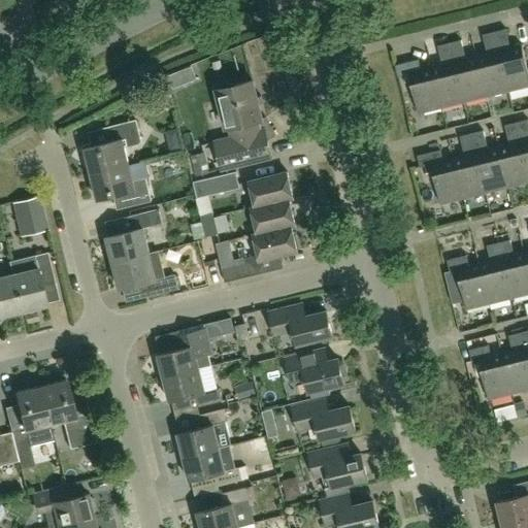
[(495,33),(509,92),(527,87),(527,65),(523,46),(512,50),(506,30),(495,33)]
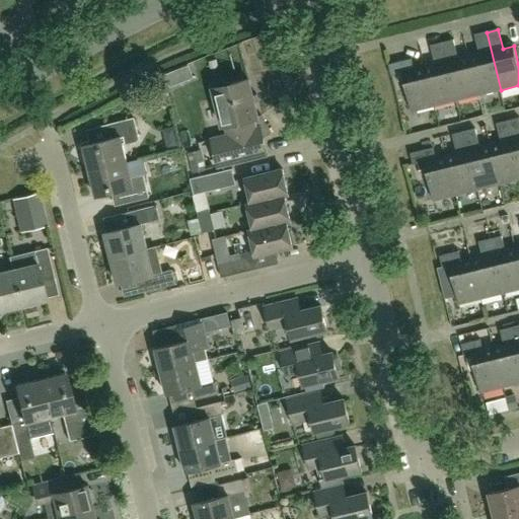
[(478,95),(501,90),(487,32),(475,35),(479,54),(469,56),(478,95)]
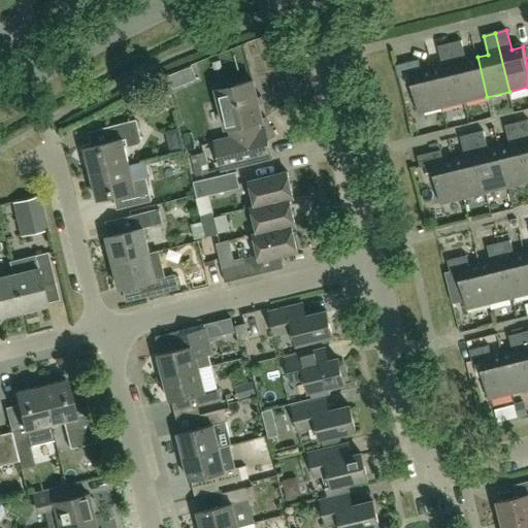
[(465,102),(487,97),(477,57),(467,60),(462,41),(451,43),(465,102)]
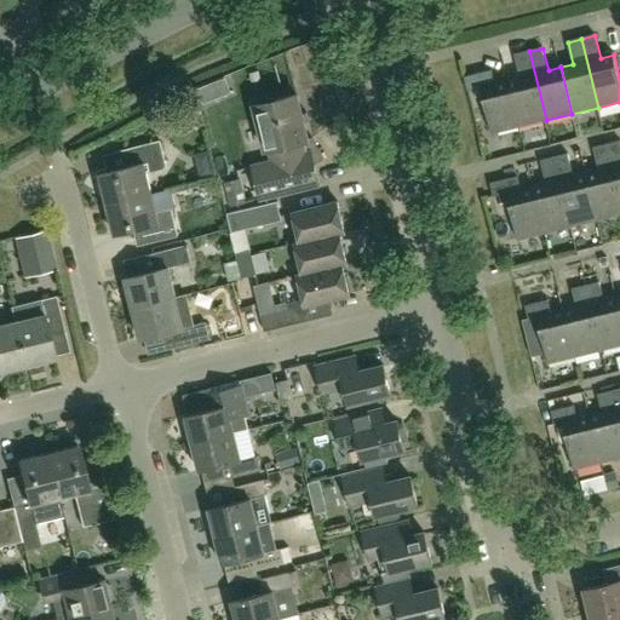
[(520,126),(546,120),(529,51),(515,55),(521,76),(507,80),(520,126)]
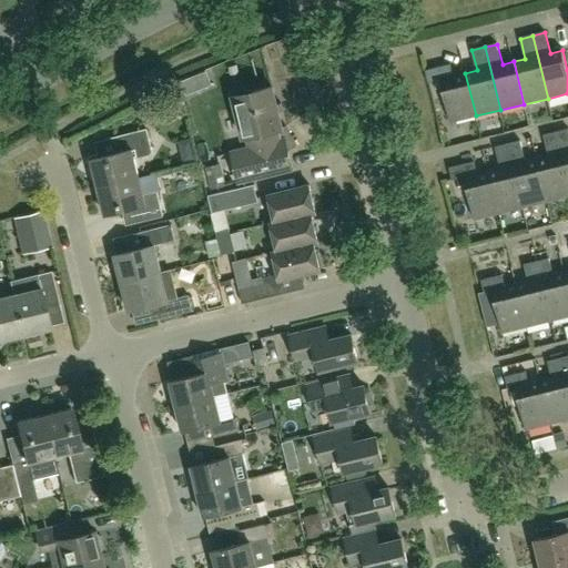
[(450,122),(476,115),(465,73),(453,77),(450,64),(426,70),(429,83),(440,81),(450,122)]
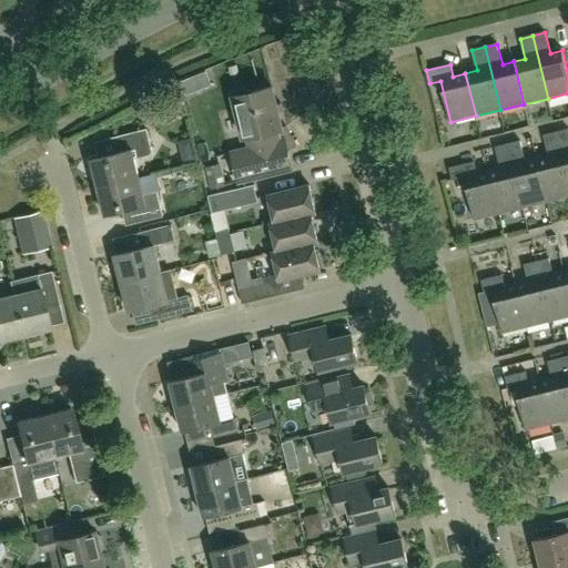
[(297,145),(287,127),(286,125),(285,125),(283,127),(280,113),(277,104),(273,87),(251,92),(251,93),(234,98),(244,137),(249,137),(251,146),(233,152),(241,182),(293,169),(288,151),(297,145)]
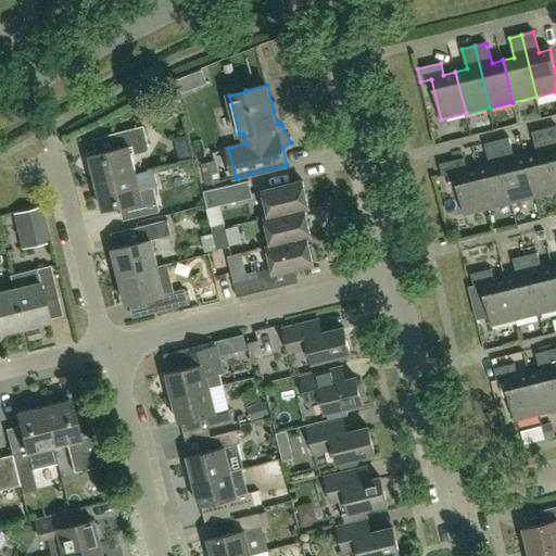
[(89,169),(95,174),(97,182),(137,173),(133,155),(147,152),(149,149),(143,126),(112,135),(116,149),(90,155),(87,161),(89,169)]
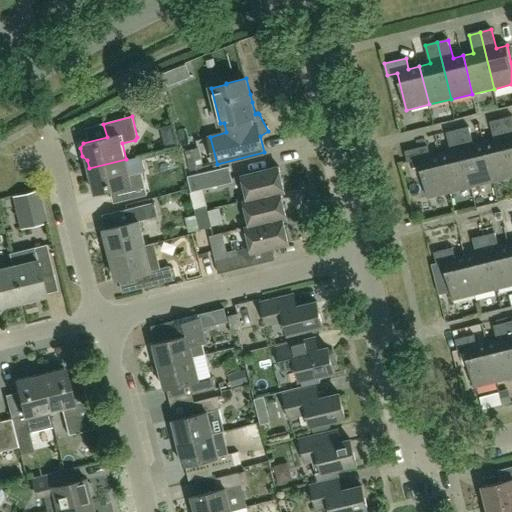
[(511,116),(502,119),(511,159),(511,116)]
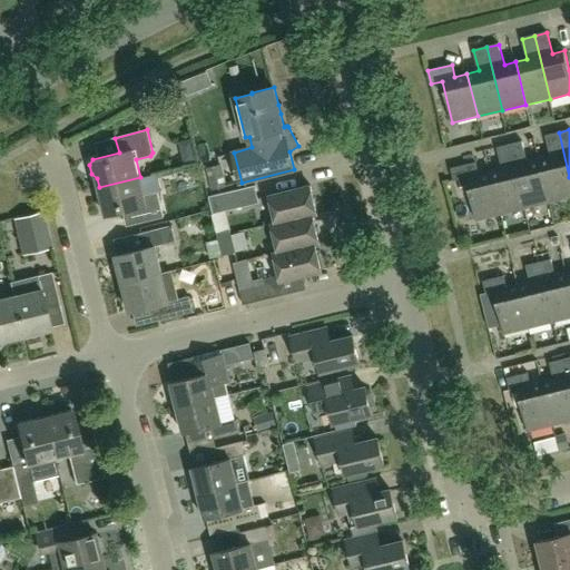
[(550,202),(569,196),(569,177),(559,133),(547,136),(551,156),(540,159),(550,202)]
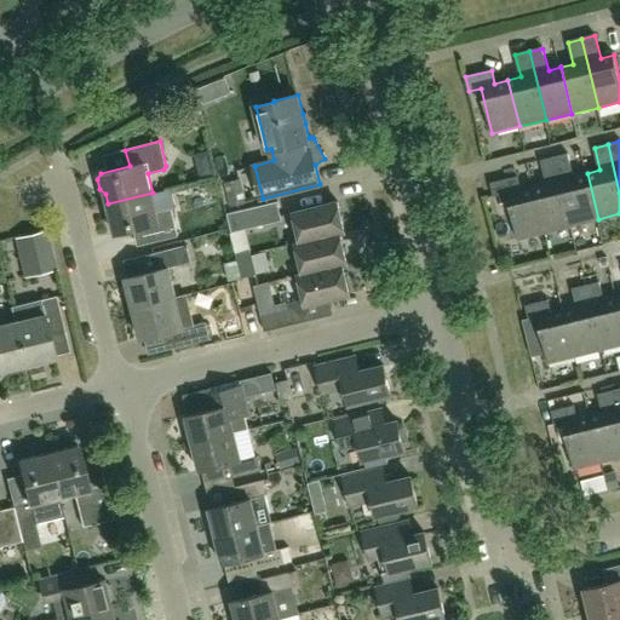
[(572,225),(598,219),(587,173),(574,176),(569,154),(556,158),(572,225)]
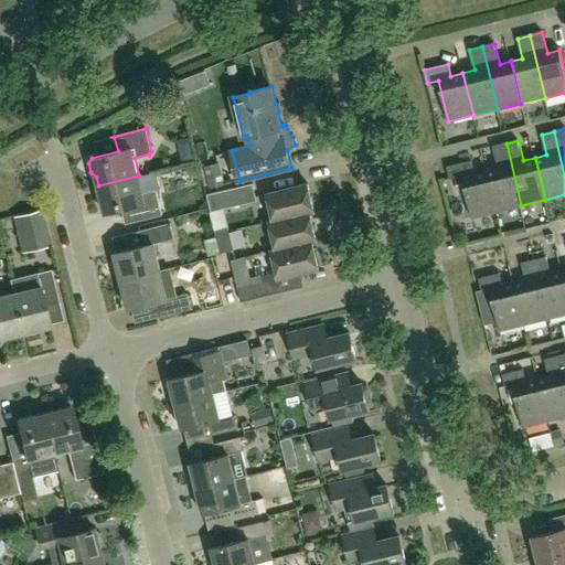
[(497,211),(521,205),(507,144),(493,147),(498,167),(487,169),(497,211)]
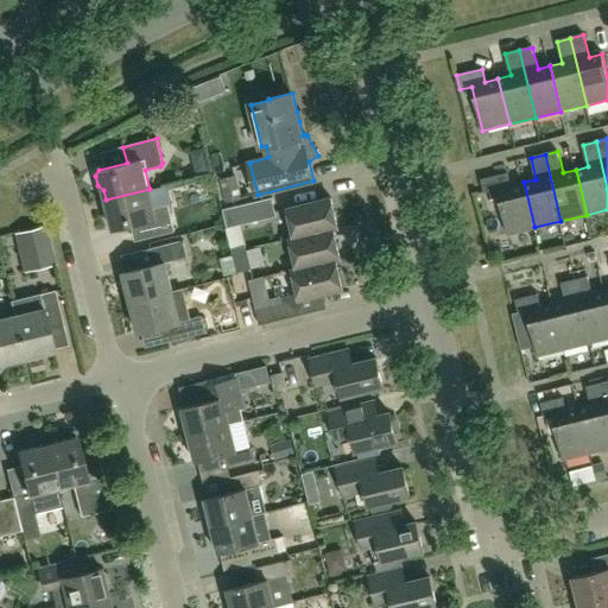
[(508,233),(534,227),(524,182),(512,185),(508,173),(483,179),(486,191),(498,189),(508,233)]
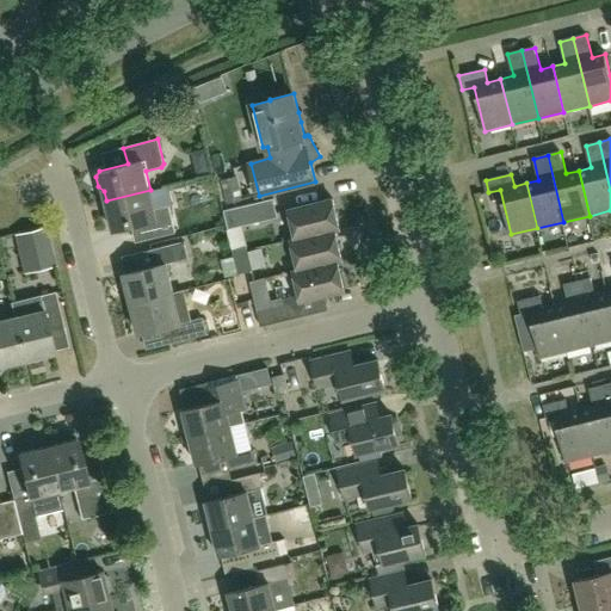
[(244,199),(238,176),(221,180),(227,203),(244,199)]
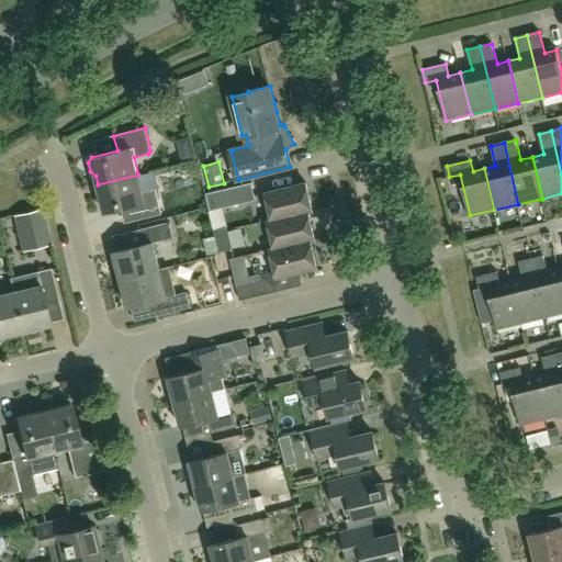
[(138,175),(98,184),(105,213),(132,206),(135,221),(161,214),(156,190),(143,192),(138,175)]
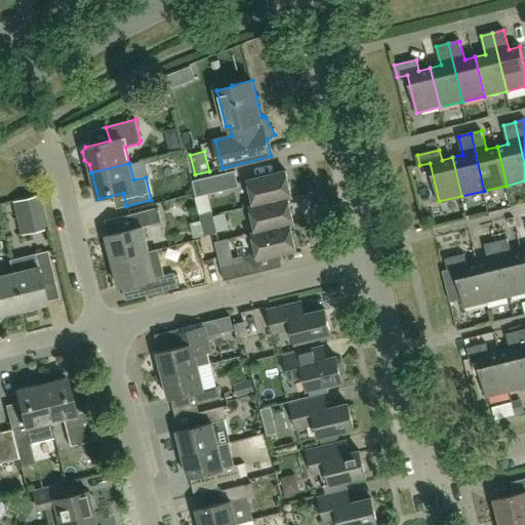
[(240,187),(236,171),(193,180),(196,197),(240,187)]
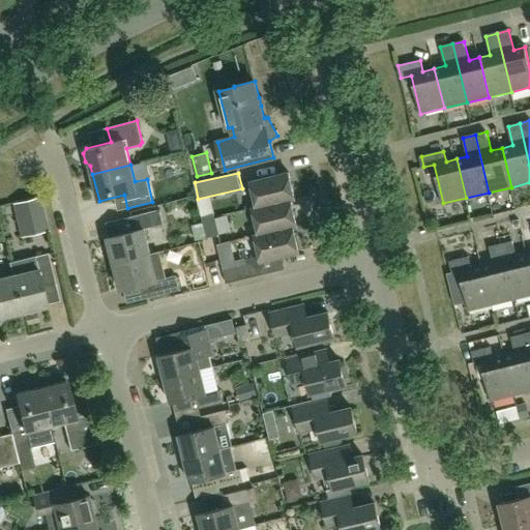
[(257,207),(291,199),(295,199),(290,173),(252,181),(257,207)]
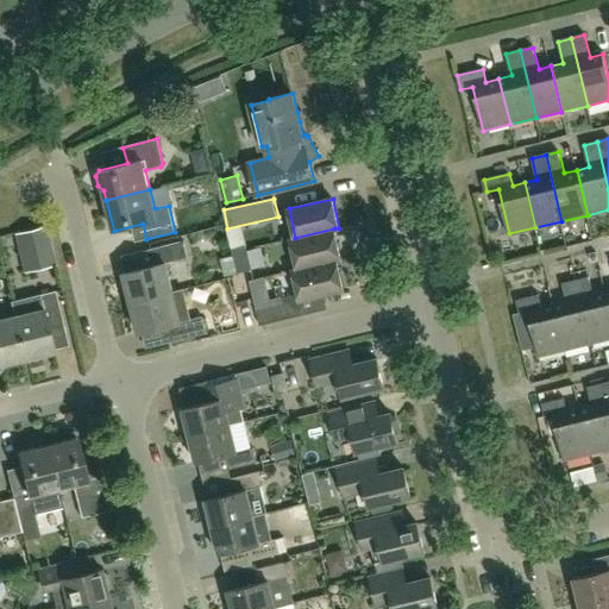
[(14,233),(23,274),(55,265),(46,226),(14,233)]
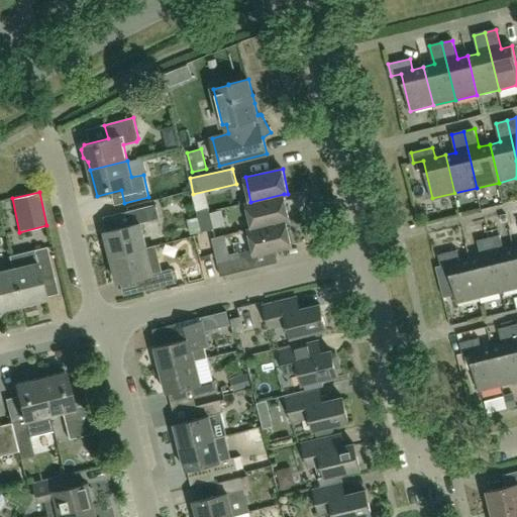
[(284,194),(250,202),(246,203),(252,228),(286,220),(290,219),(284,194)]
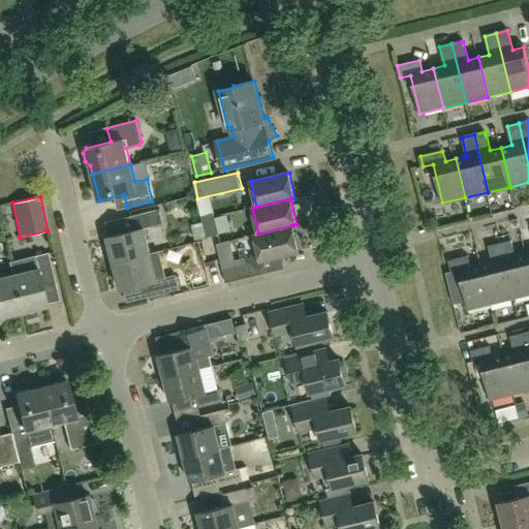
[(115,262),(150,253),(144,228),(163,224),(159,209),(129,216),(133,230),(109,237),(115,262)]
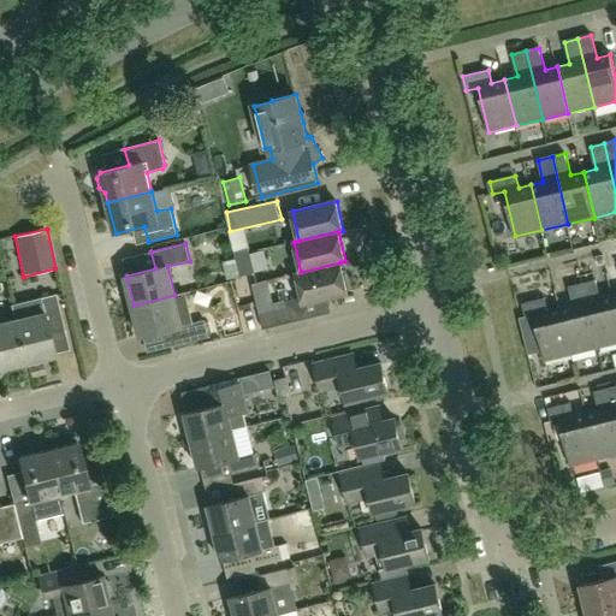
[(236,259),(241,276),(254,272),(249,248),(235,252),(236,259)]
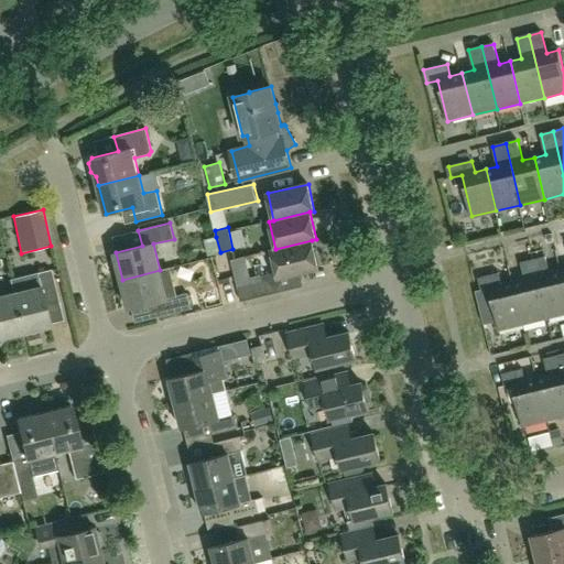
[(220,252),(216,237),(205,239),(209,255),(220,252)]
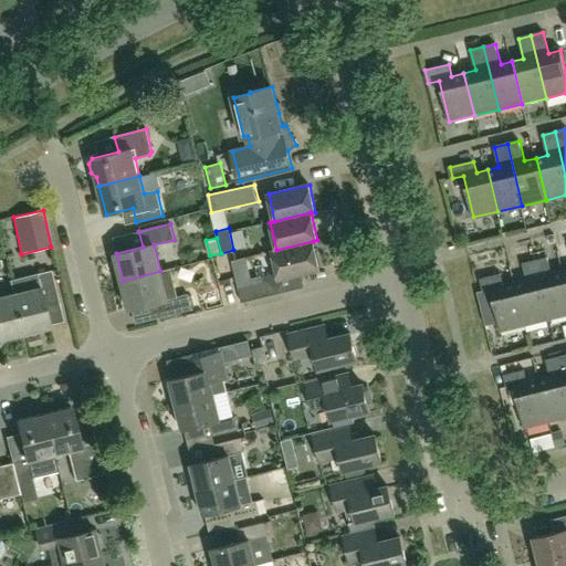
[(232,261),(242,302),(282,292),(279,279),(320,270),(313,241),(276,250),(272,251),(278,272),(262,275),(264,283),(251,285),(244,258),(232,261)]
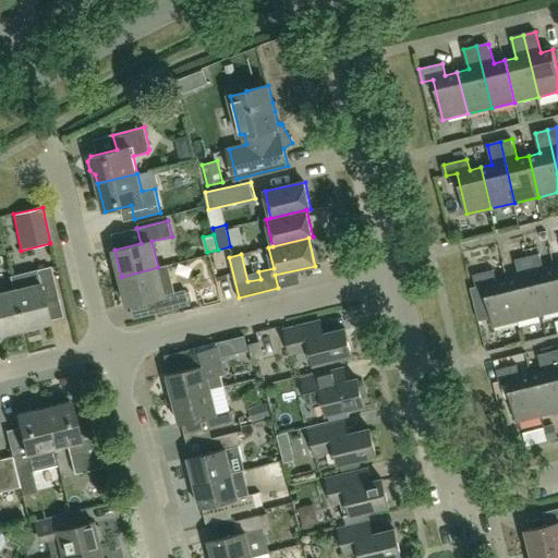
[(557,278),(555,267),(544,269),(541,254),(528,257),(542,315),(557,311),(557,278)]
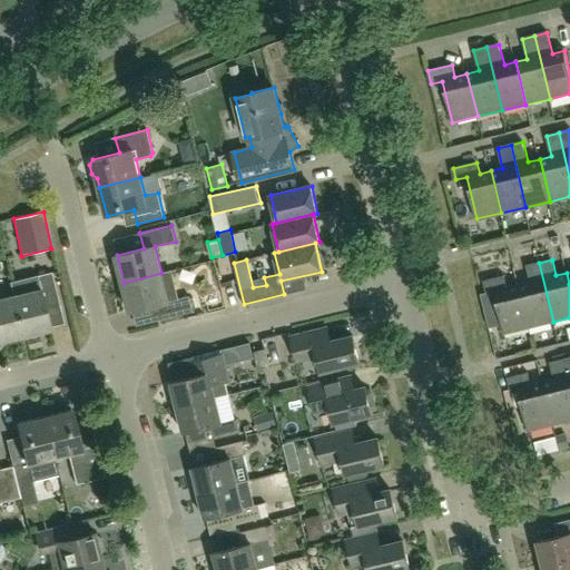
[(530,282),(519,285),(529,327),(553,322),(539,263),(526,266),(530,282)]
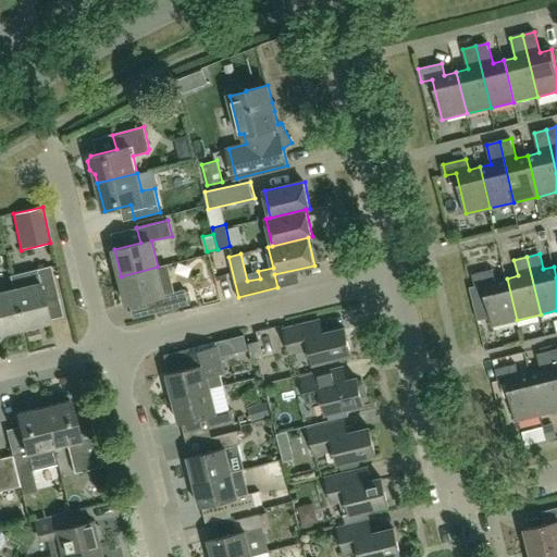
[(168,264),(158,267),(121,276),(127,304),(155,297),(158,312),(188,305),(185,289),(174,292),(168,264)]
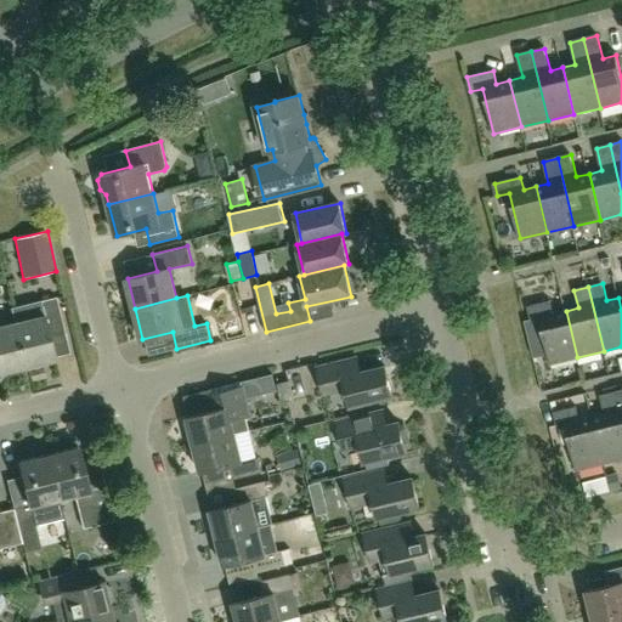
[(56,298),(11,309),(15,323),(24,365),(52,358),(54,358),(54,357),(49,335),(64,332),(56,298)]
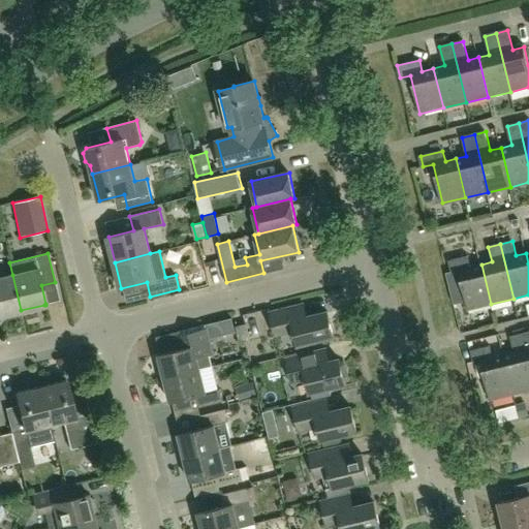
[(491,304),(481,265),(470,267),(468,257),(449,261),(453,273),(459,272),(468,310),(491,304)]
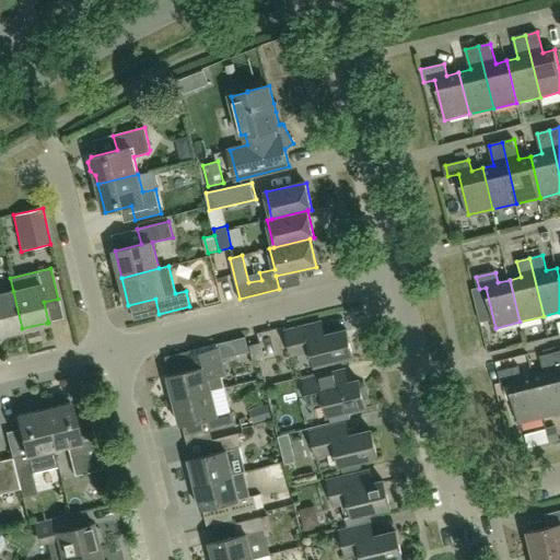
[(207,279),(211,306),(232,304),(228,276),(207,279)]
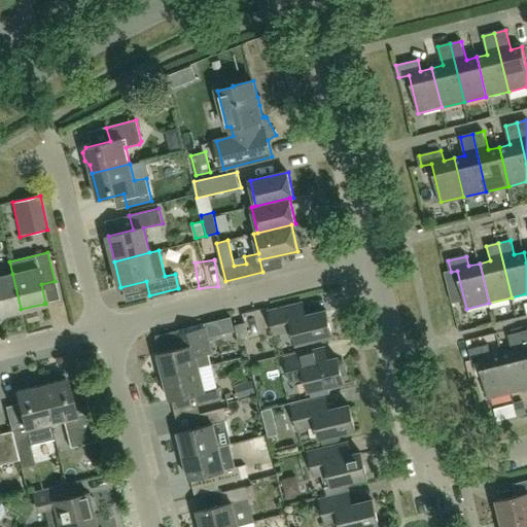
[(0,314),(21,309),(12,274),(0,276),(0,314)]
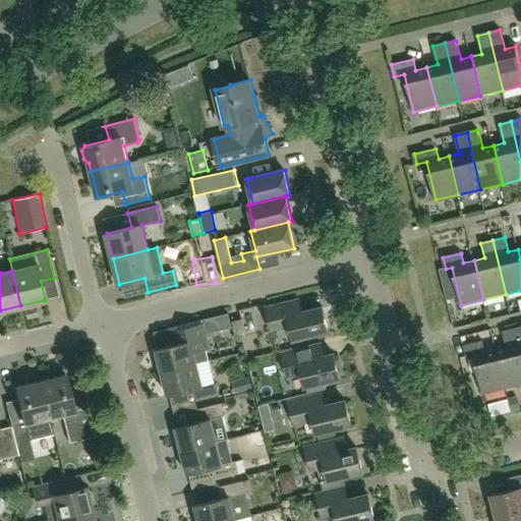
[(289,325),(292,338),(328,330),(323,306),(296,312),(293,300),(266,307),(271,330),(289,325)]
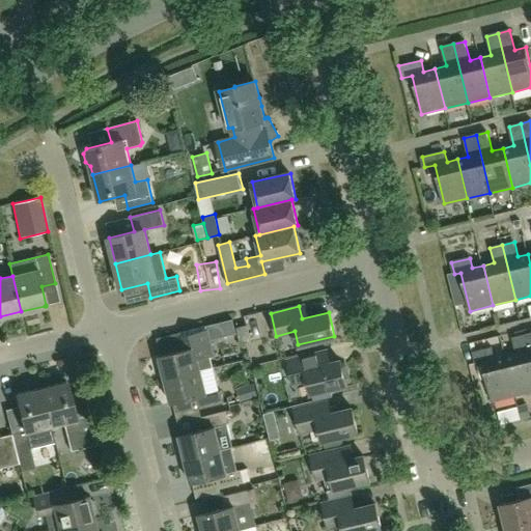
[(238,327),(241,341),(250,339),(247,325),(238,327)]
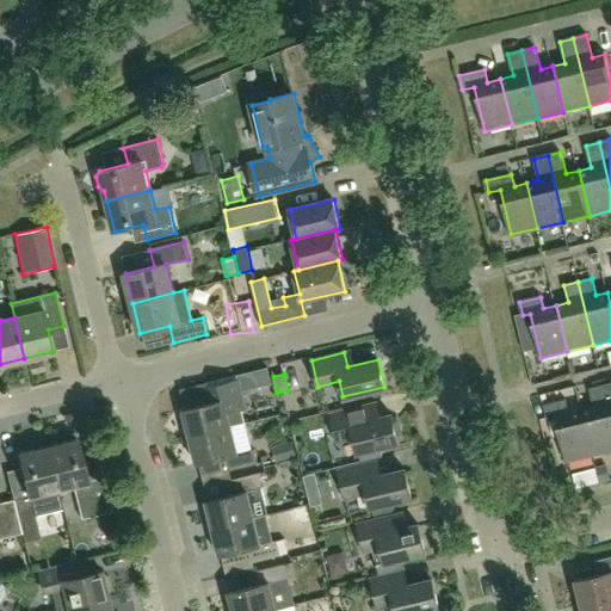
[(181,409),(189,436),(230,425),(245,421),(241,408),(245,407),(238,380),(236,381),(209,387),(211,402),(181,409)]
